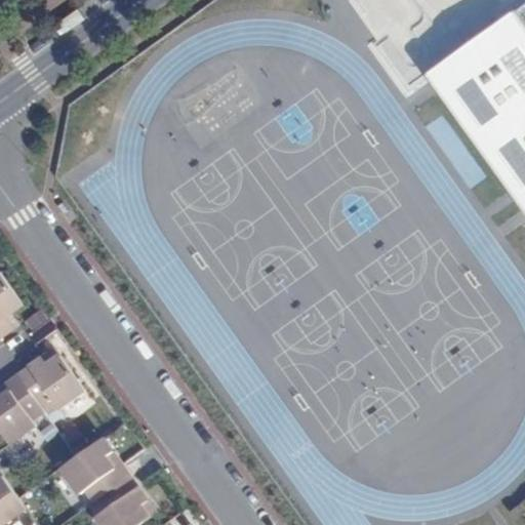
[(524,2),(426,74),(524,212),(524,2)]
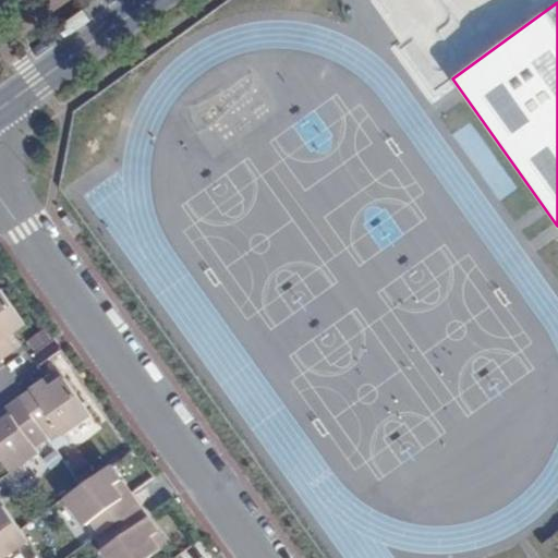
[(24,324),(0,290),(0,359),(14,349),(19,346),(12,334),(24,324)]
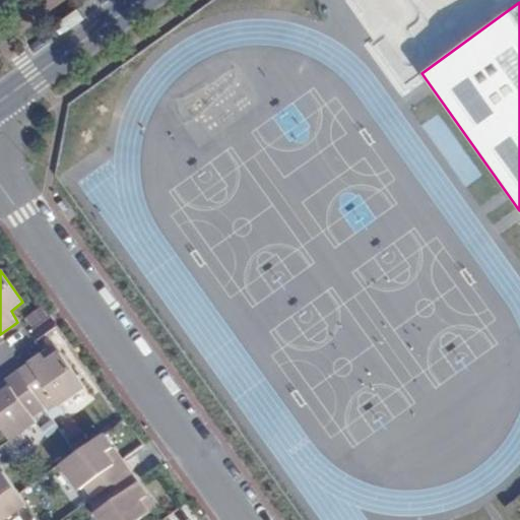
[(49,362),(61,351),(56,344),(43,354),(49,362)]
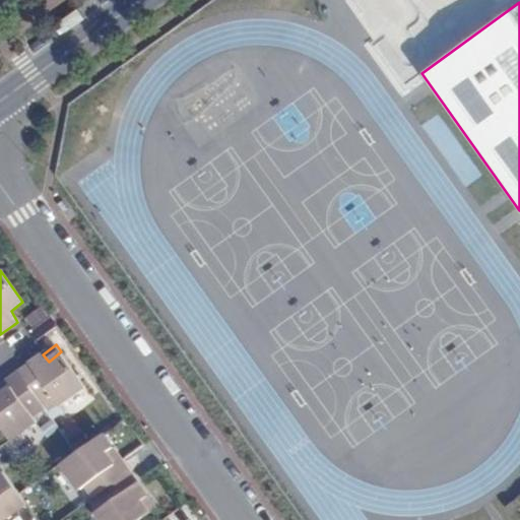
[(85,387),(61,351),(49,362),(43,354),(34,362),(19,371),(23,378),(0,395),(0,394),(0,426),(11,441),(37,423),(34,417),(45,408),(41,402),(51,395),(59,406),(85,387)]
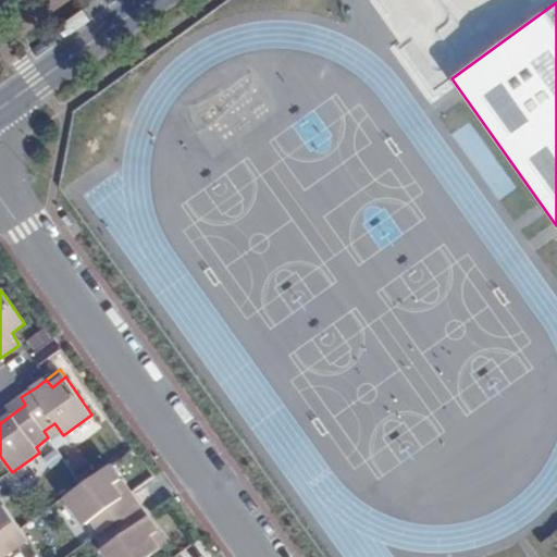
[(21,397),(0,412),(0,422),(0,423),(25,405),(21,397)]
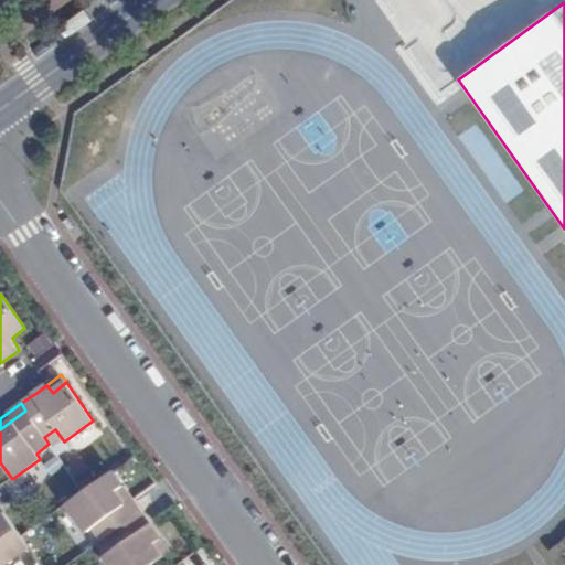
[(116,494),(125,488),(120,481),(113,471),(65,505),(87,536),(94,532),(102,544),(108,539),(117,553),(106,562),(108,564),(158,564),(163,562),(153,546),(162,541),(159,536),(144,514),(136,521),(116,494)]
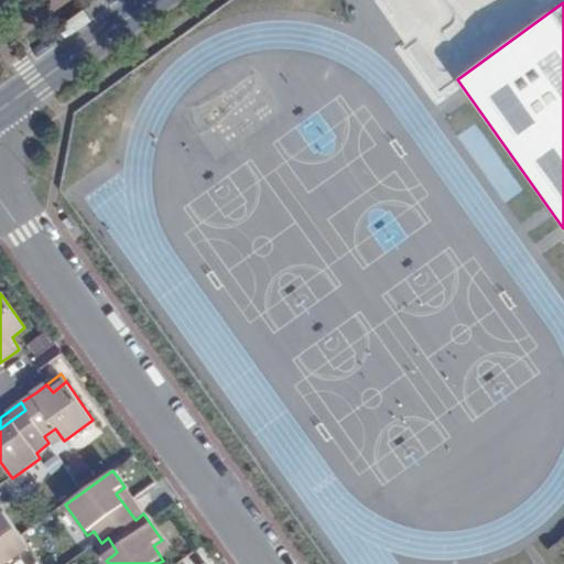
[(143,513),(125,487),(116,494),(136,520),(143,513)]
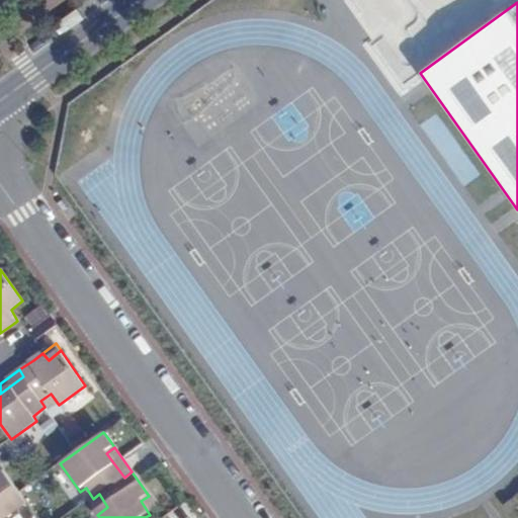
[(0,472),(0,517),(2,517),(26,503),(3,470),(0,472)]
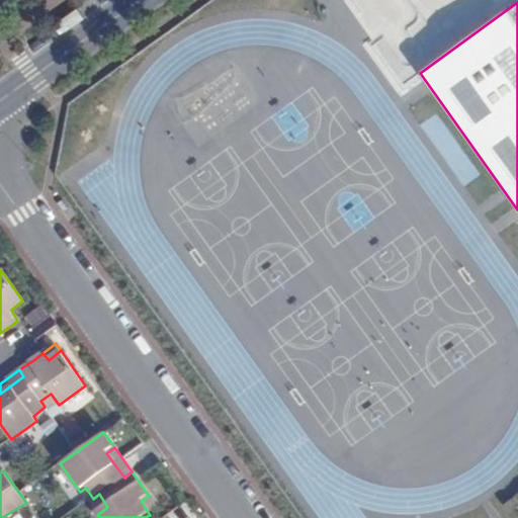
[(141,501),(150,515),(157,510),(149,496),(141,501)]
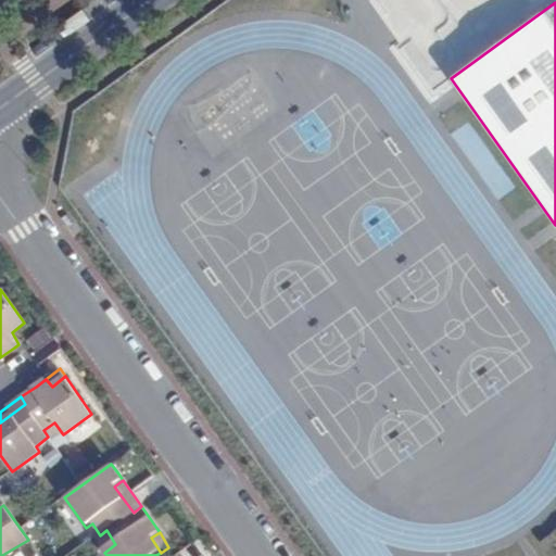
All buildings are outlined.
